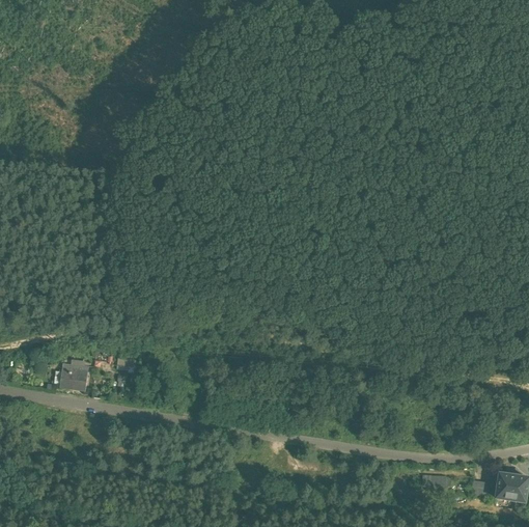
[(135,365),(135,357),(116,356),(115,364),(135,365)]
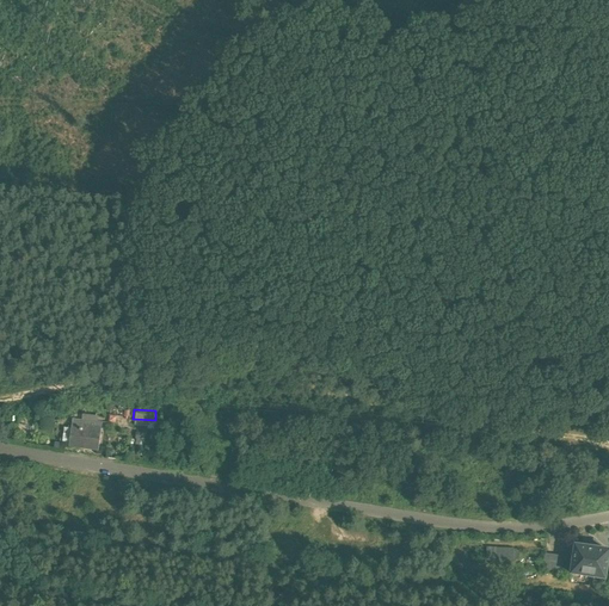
[(80,418),(72,416),(71,427),(62,426),(61,441),(68,443),(68,446),(97,449),(100,420),(97,420),(97,414),(81,412),(80,418)]
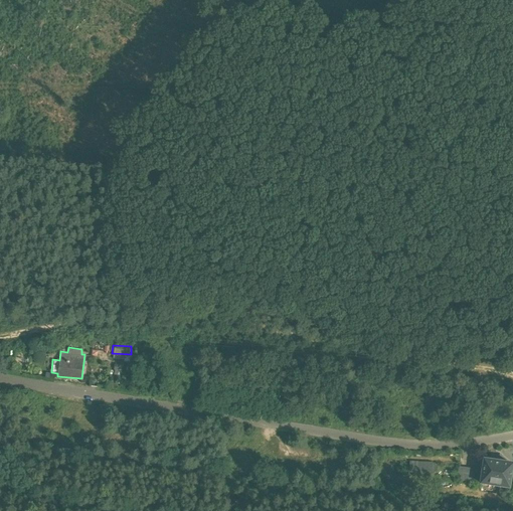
[(510,462),(482,458),(480,469),(477,468),(476,476),(479,476),(478,481),(507,486),(510,462)]
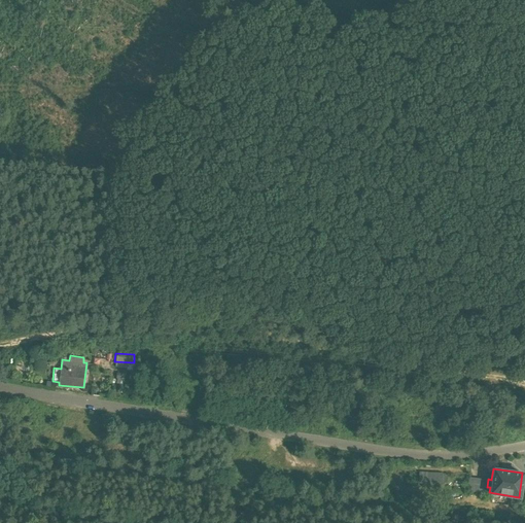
[(447,474),(417,471),(416,480),(446,483),(447,474)]
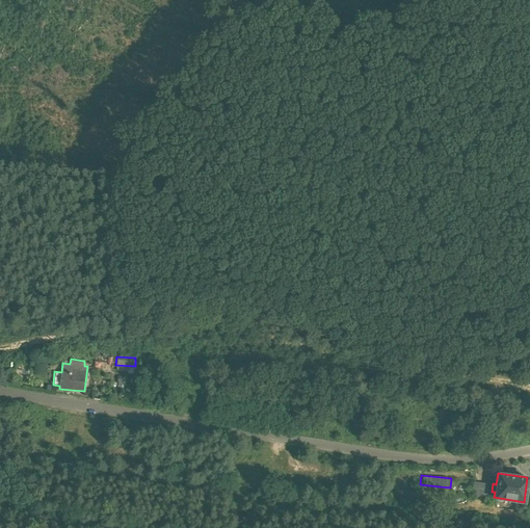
[(484,489),(471,486),(469,500),(482,502),(484,489)]
